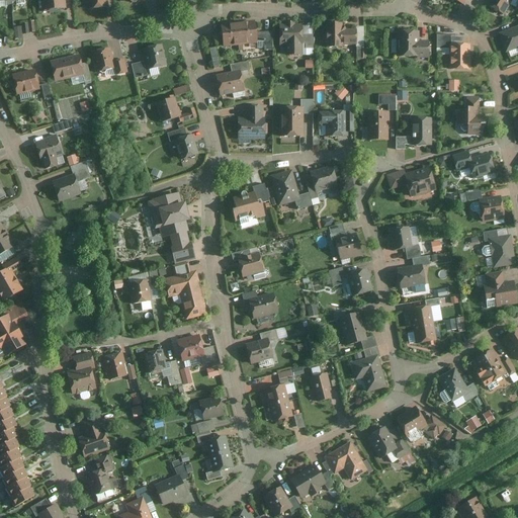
[(67,8),(65,0),(40,0),(42,11),(67,8)]
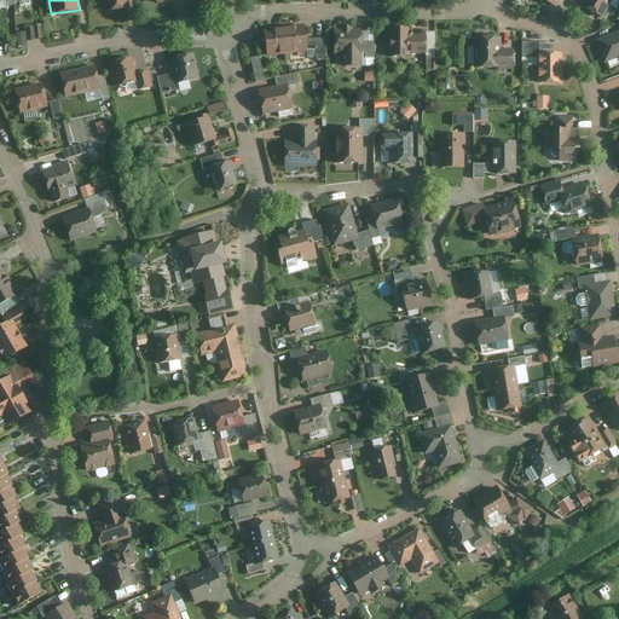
[(128,0),(103,0),(104,11),(129,7),(128,0)]
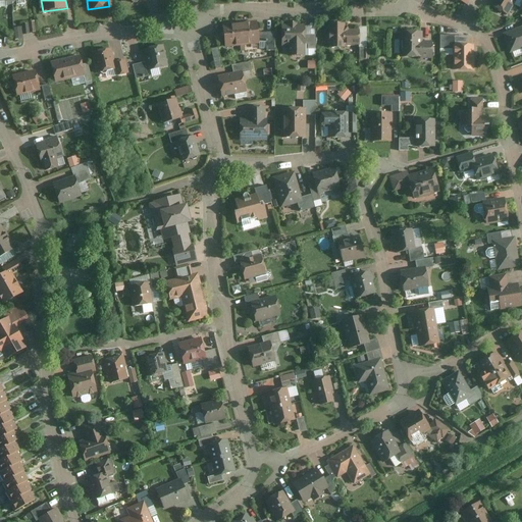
[(508,15),(515,0),(490,0),(488,4),(508,15)]
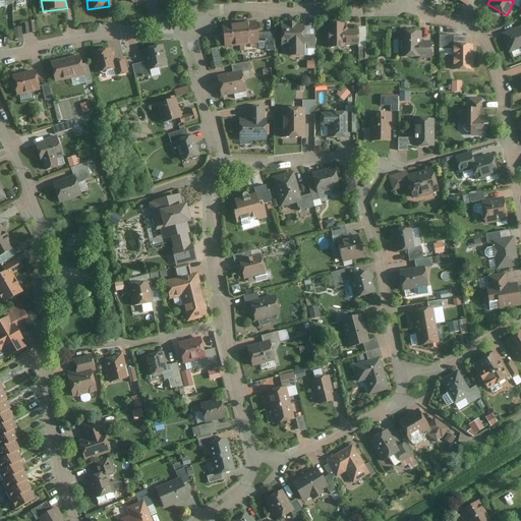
[(253,20),(236,23),(239,44),(257,42),(255,33),(253,20)]
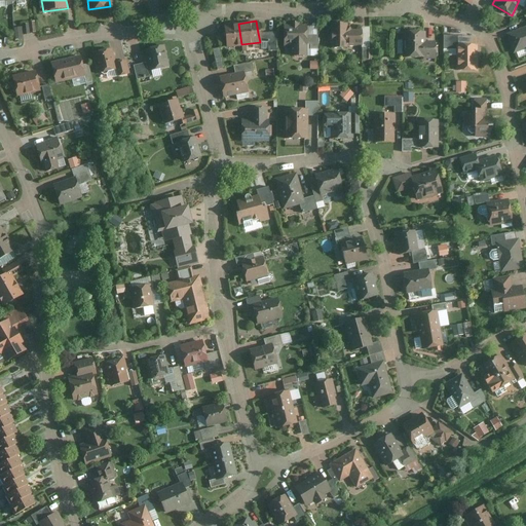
[(37,31),(35,22),(23,23),(25,33),(37,31)]
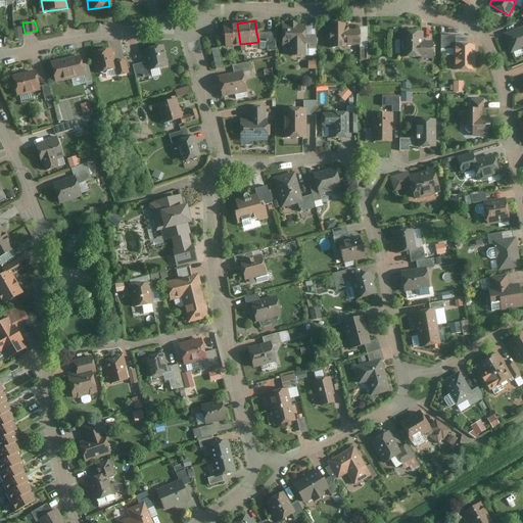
[(240,44),(237,24),(220,27),(224,47),(240,44)]
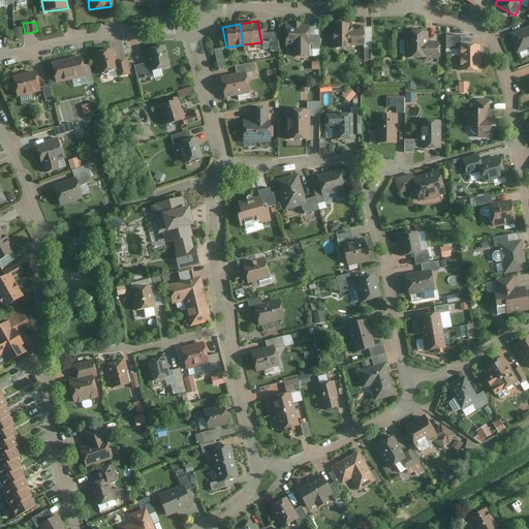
[(332,24),(332,48),(349,48),(349,45),(363,45),(363,30),(352,30),(348,27),(348,24),(332,24)]
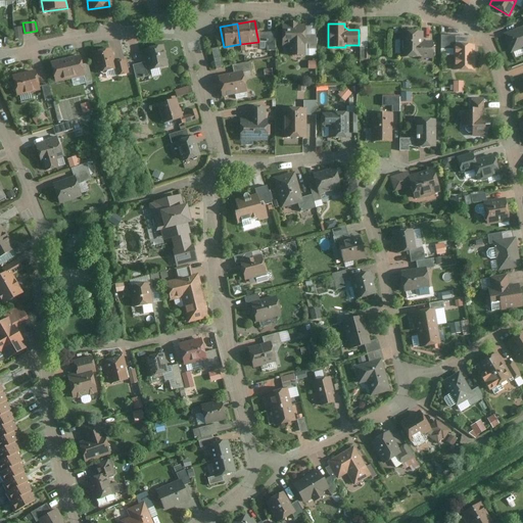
[(304,35),(303,25),(280,25),(281,45),(288,45),(288,56),(304,55),(304,44),(304,35)]
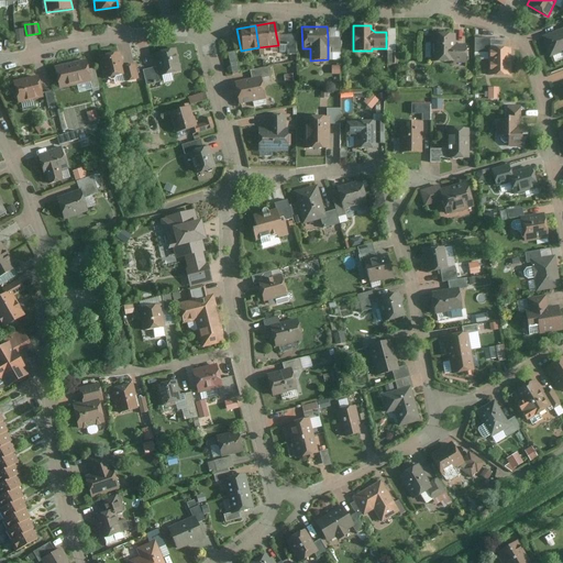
[(562,51),(562,26),(541,35),(549,56),(562,51)]
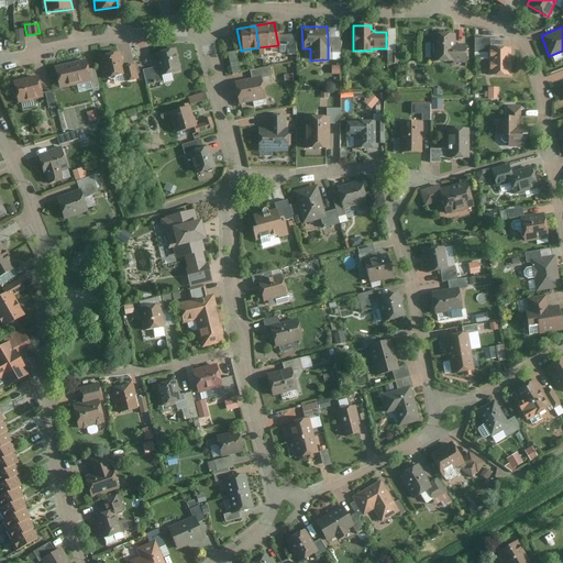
[(429,33),(429,62),(465,61),(465,44),(455,44),(455,33),(429,33)]
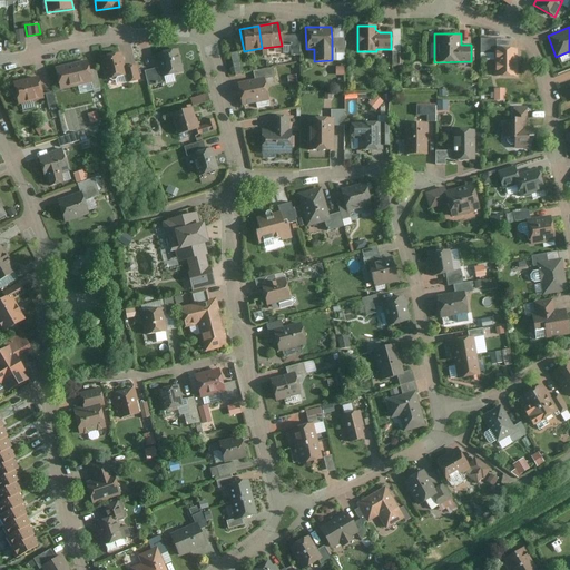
[(298,35),(279,36),(282,46),(290,46),(290,56),(298,56),(298,35)]
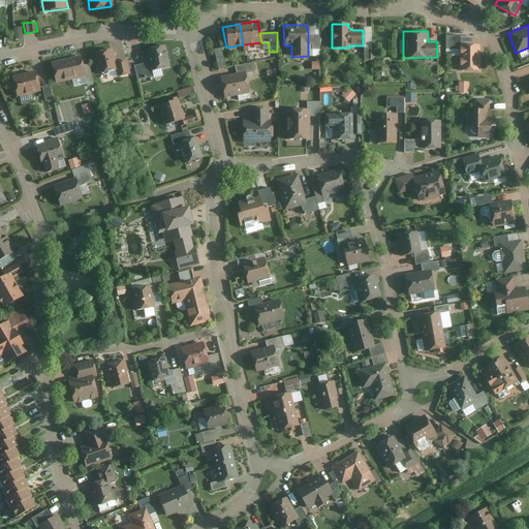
[(319,34),(308,35),(308,44),(310,44),(311,50),(320,50),(319,34)]
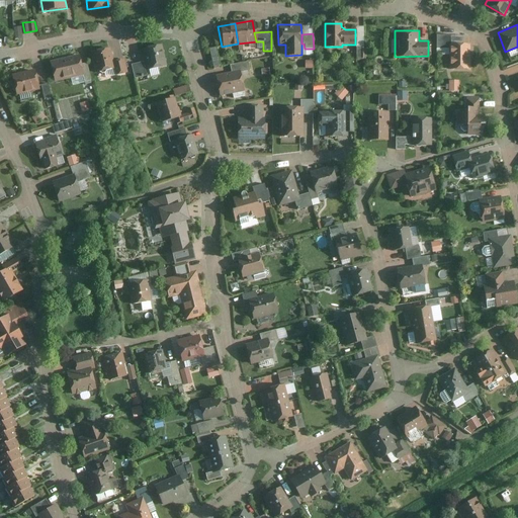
[(449,49),(449,45),(449,34),(436,34),(436,49),(449,49)]
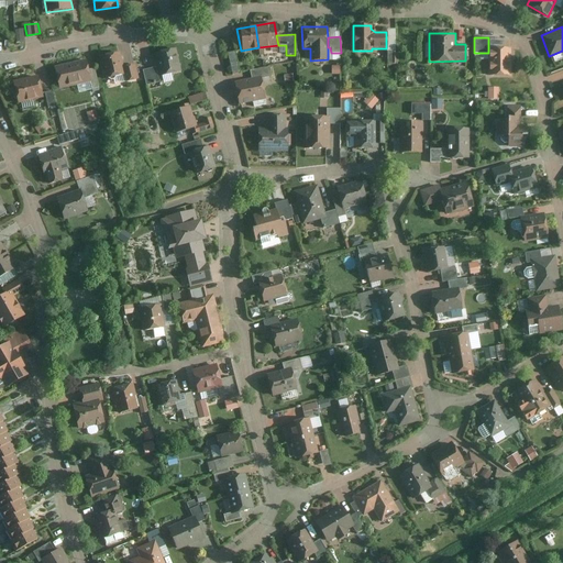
[(510,76),(510,47),(488,48),(488,53),(489,76),(510,76)]
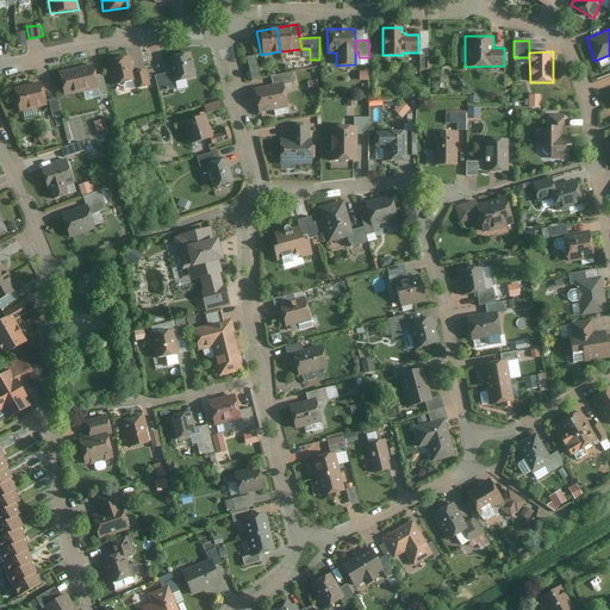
[(195,79),(191,53),(168,56),(174,82),(195,79)]
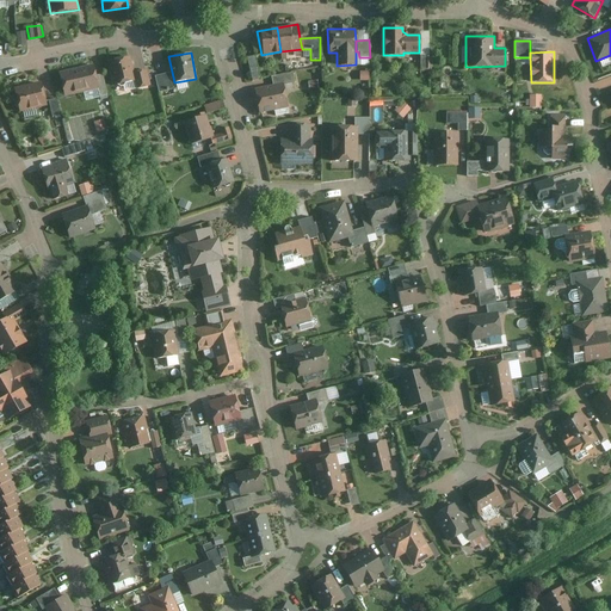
[(258,78),(253,55),(247,57),(251,80),(258,78)]
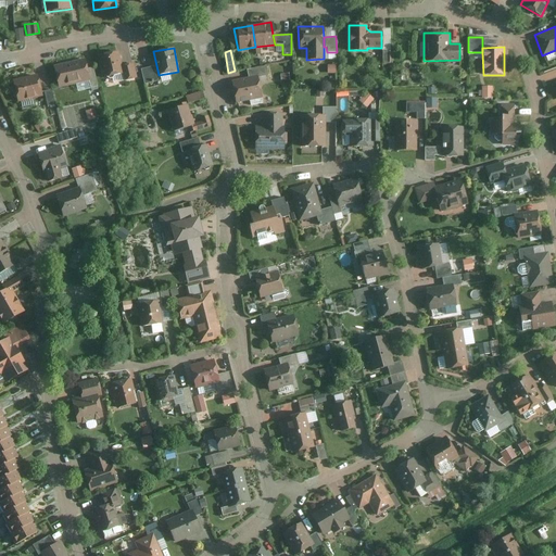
[(118,51),(98,55),(103,78),(122,74),(124,74),(122,65),(118,51)]
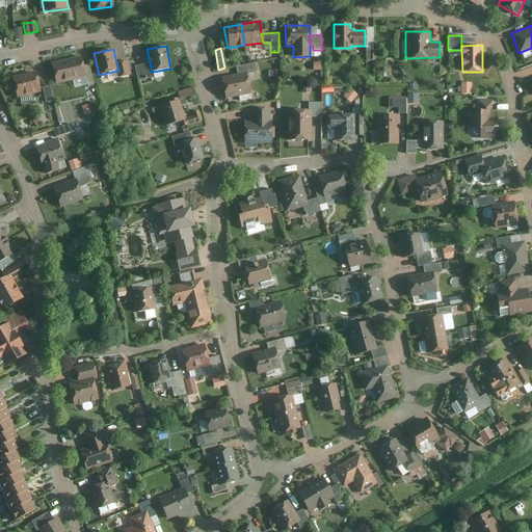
[(81,56),(51,62),(56,84),(86,77),(83,67),(81,56)]
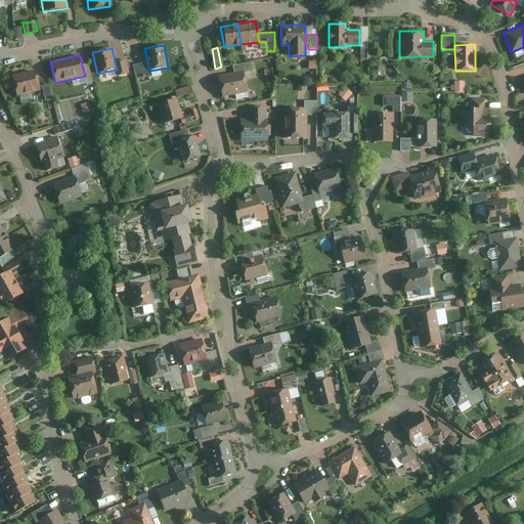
[(127,59),(115,61),(117,70),(115,70),(116,77),(129,74),(127,59)]
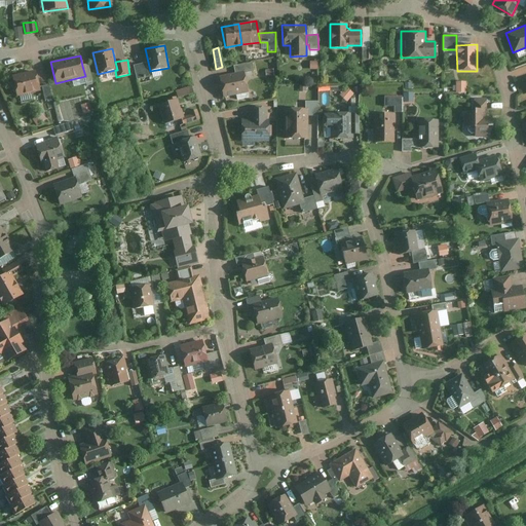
[(149,76),(146,63),(134,65),(138,79),(149,76)]
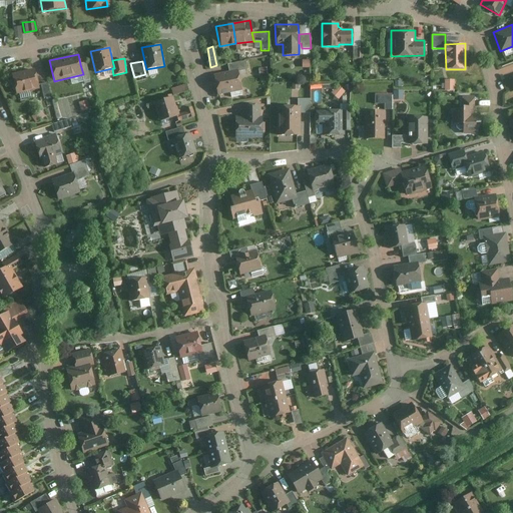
[(226,64),(228,71),(236,70),(236,71),(245,69),(243,61),(226,64)]
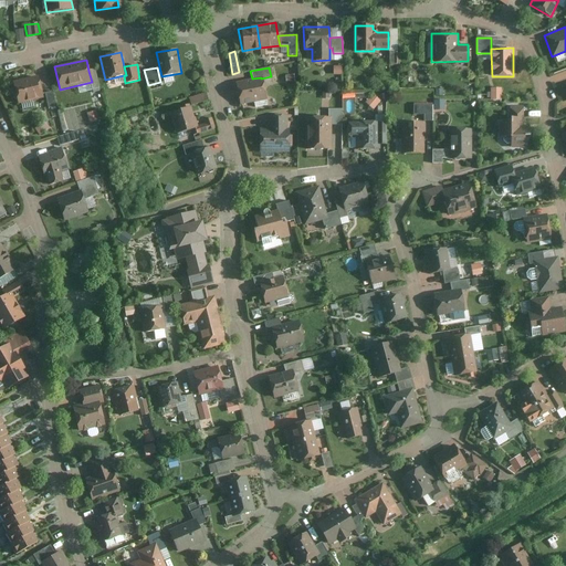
[(95,69),(88,71),(92,82),(93,90),(100,88),(95,69)]
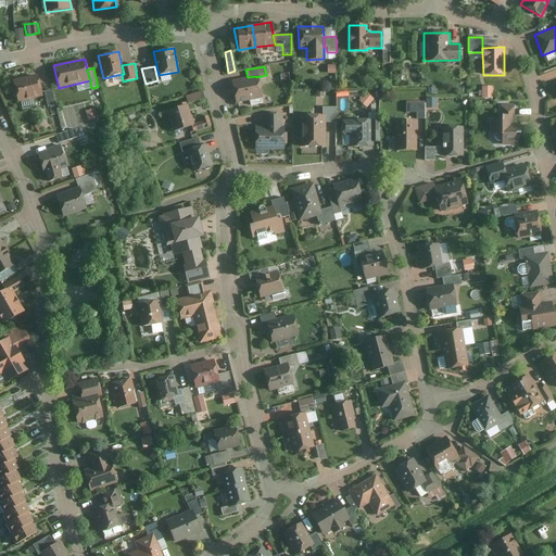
[(37,74),(12,79),(17,102),(42,96),(37,74)]
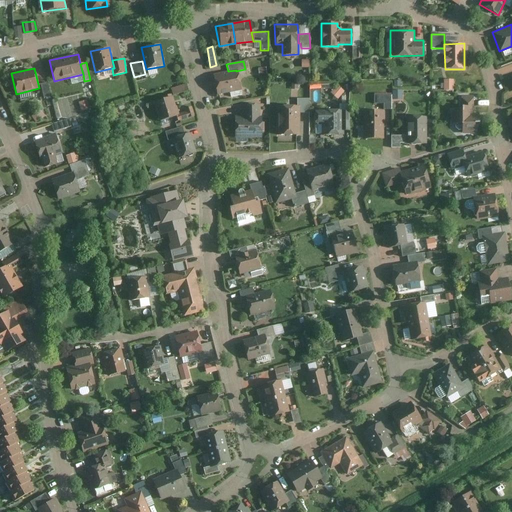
[(236,71),(236,70),(228,71),(212,75),(216,95),(240,90),(236,71)]
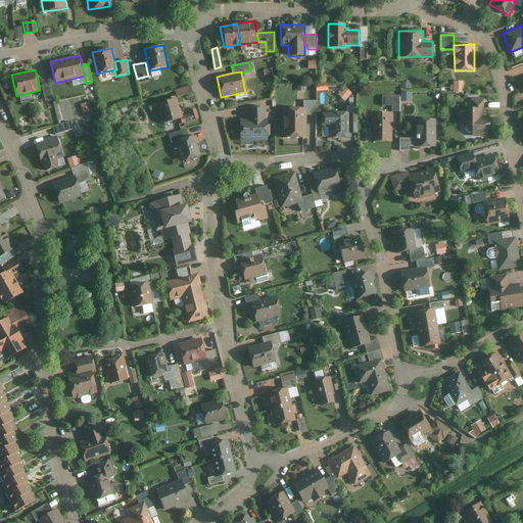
[(455,91),(464,91),(464,80),(454,80),(455,91)]
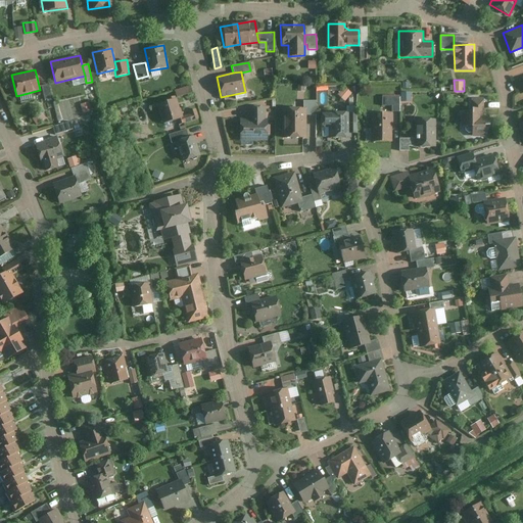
[(52,98),(49,84),(42,85),(45,99),(52,98)]
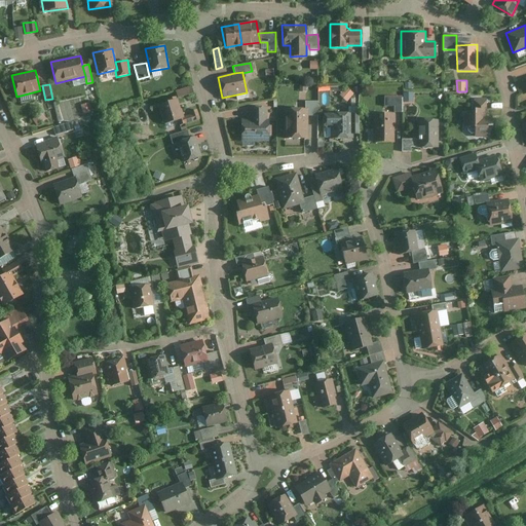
[(192,85),(177,89),(179,97),(194,92),(192,85)]
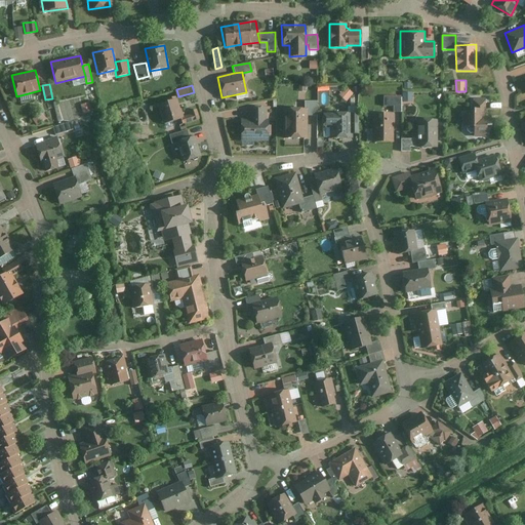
[(340,96),(350,99),(353,90),(344,87),(340,96)]
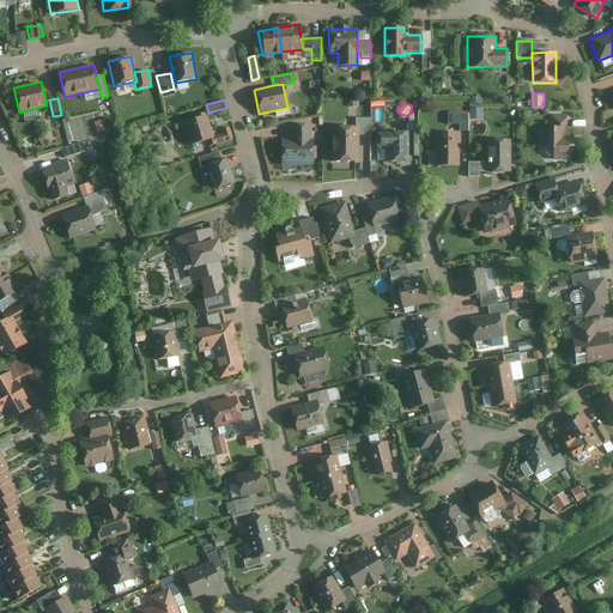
[(468,131),(468,114),(447,114),(447,125),(459,125),(459,131),(468,131)]
